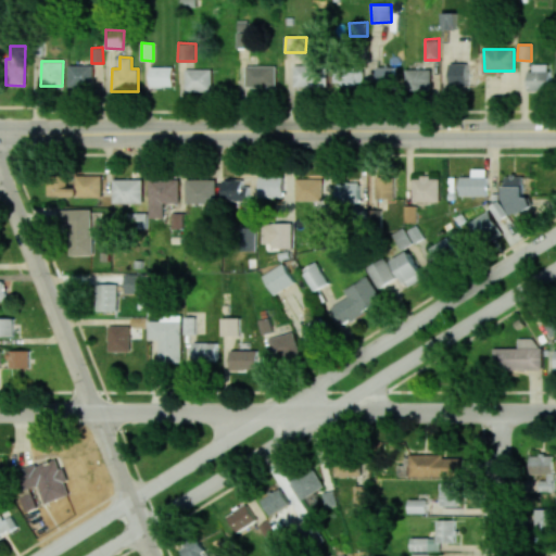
[(468,63),(450,63),(450,86),(468,86),(468,63)]
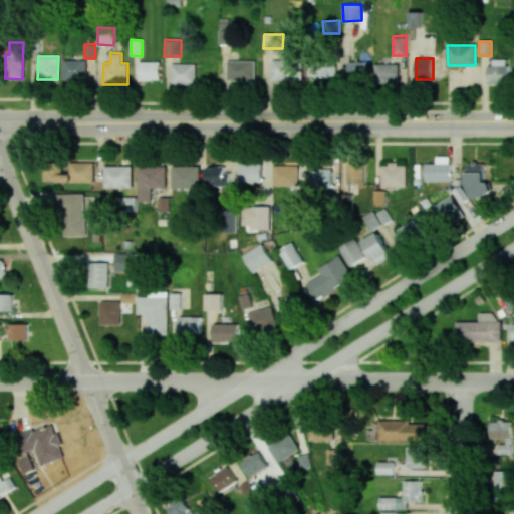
[(489,83),(508,83),(508,59),(489,59),(489,83)]
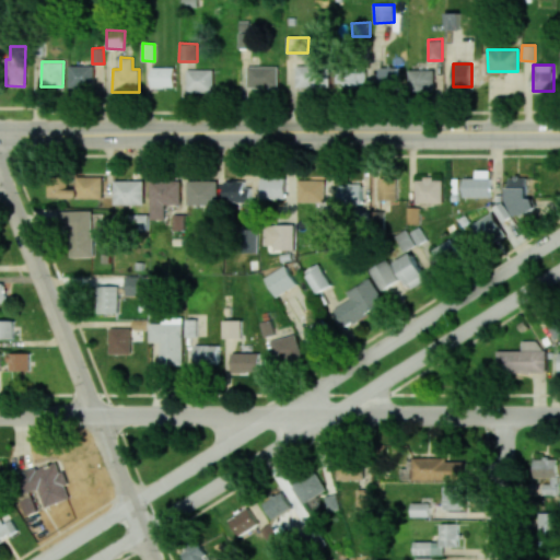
[(93,66),(69,66),(69,86),(93,88),(93,66)]
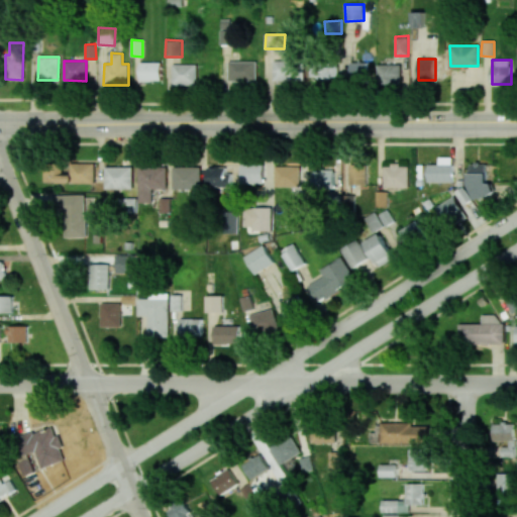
[(256,61),(229,61),(229,81),(256,81),(256,61)]
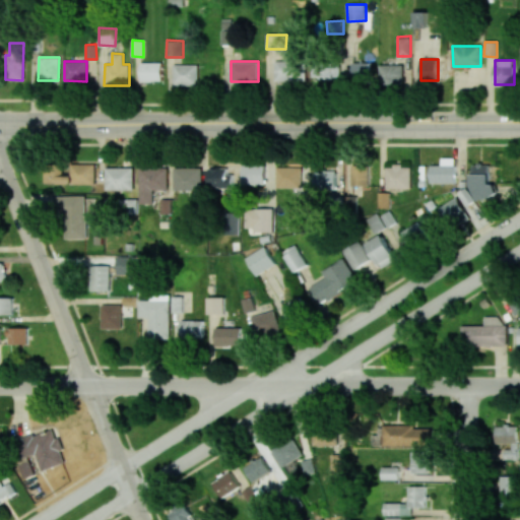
[(275,80),(305,81),(306,61),(275,61),(275,80)]
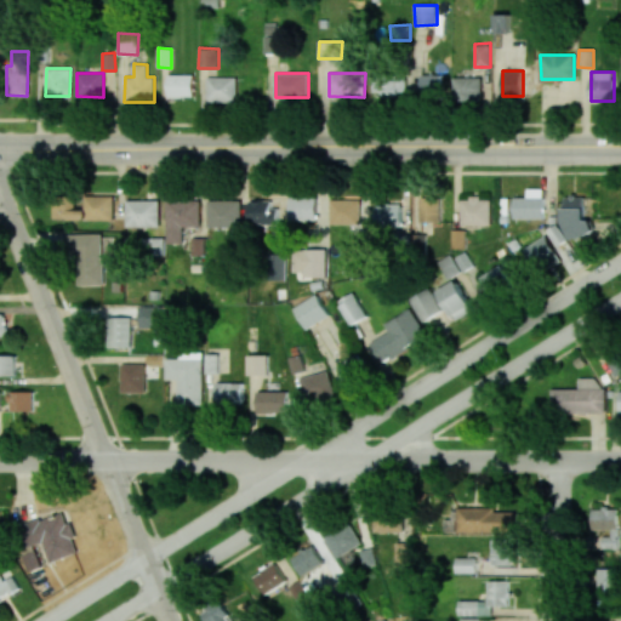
[(374,74),(374,93),(405,93),(405,74),(374,74)]
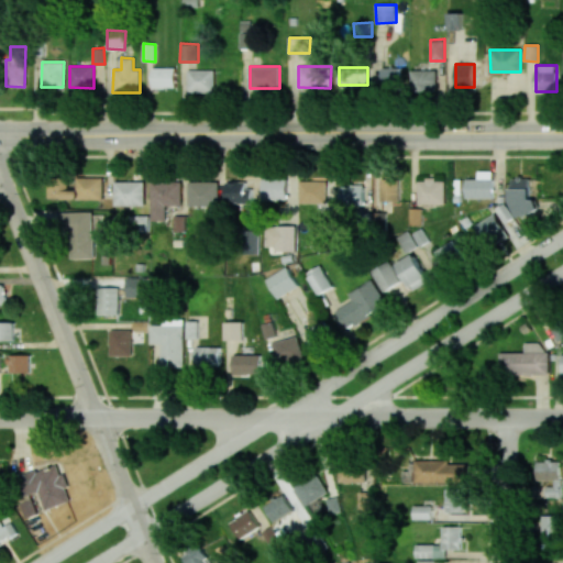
[(381,88),(398,88),(399,68),(382,67),(381,88)]
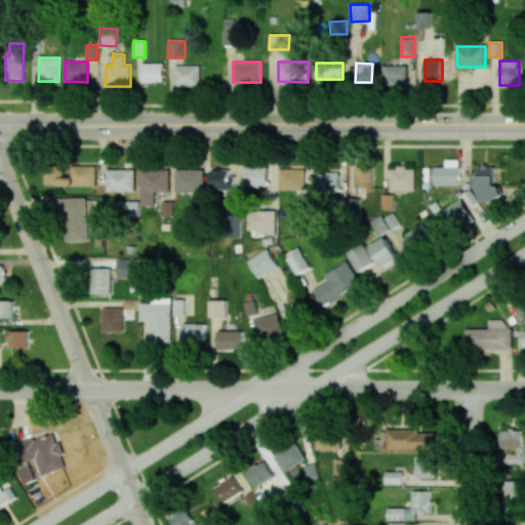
[(164,64),(142,64),(142,82),(164,82),(164,64)]
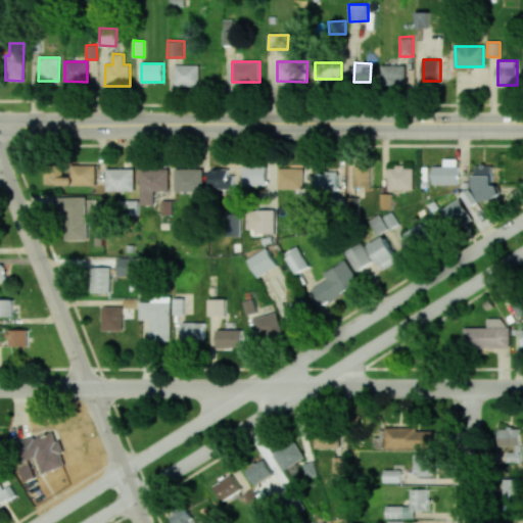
[(199,64),(174,65),(175,86),(199,85),(199,64)]
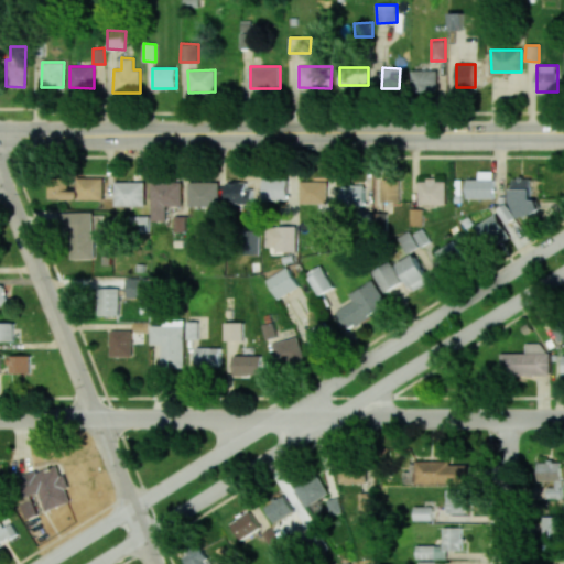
[(411,91),(438,91),(437,69),(411,71),(411,91)]
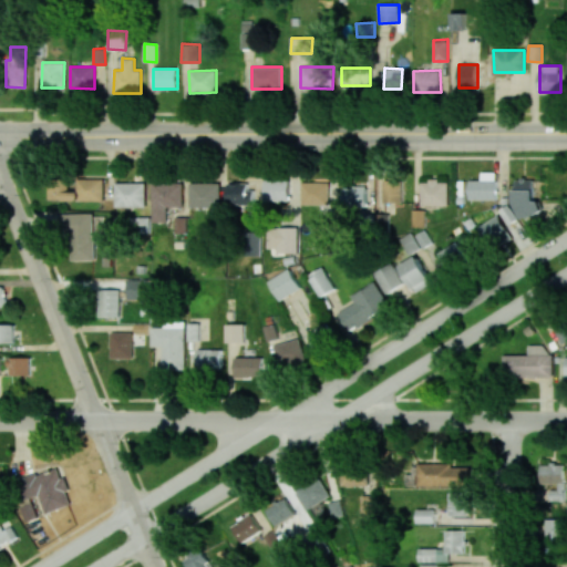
[(496,198),(496,172),(482,172),(482,179),(468,179),(470,199),(496,198)]
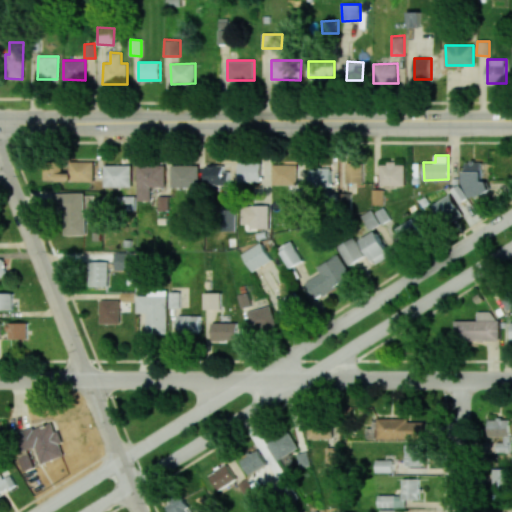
[(93,182),(94,162),(70,161),(70,171),(60,171),(60,165),(47,165),(47,180),(93,182)]
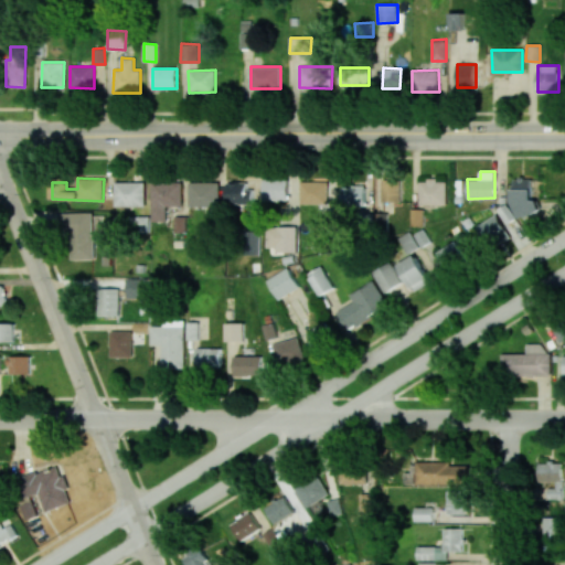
[(402,201),(401,178),(382,179),(382,202),(402,201)]
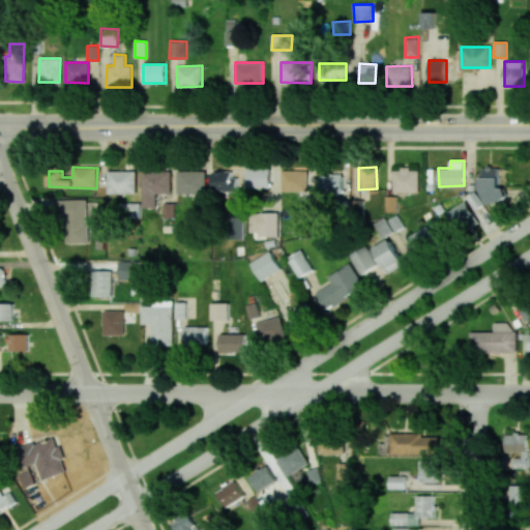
[(247,187),(271,188),(271,168),(248,168),(247,187)]
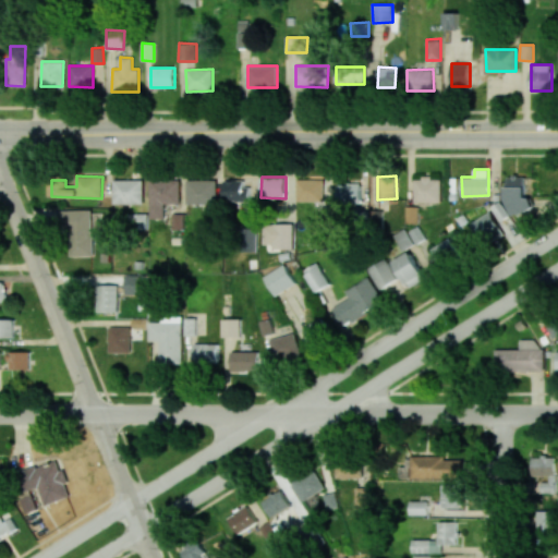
[(526,198),(525,177),(508,177),(509,213),(534,211),(534,197),(526,198)]
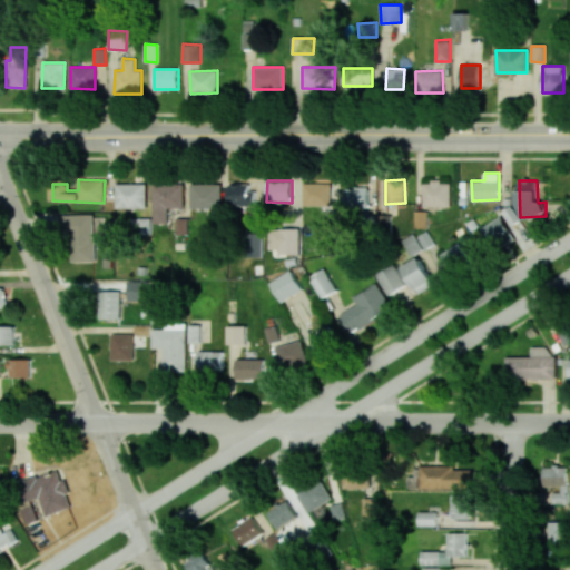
[(451,206),(450,182),(422,183),(423,207),(451,206)]
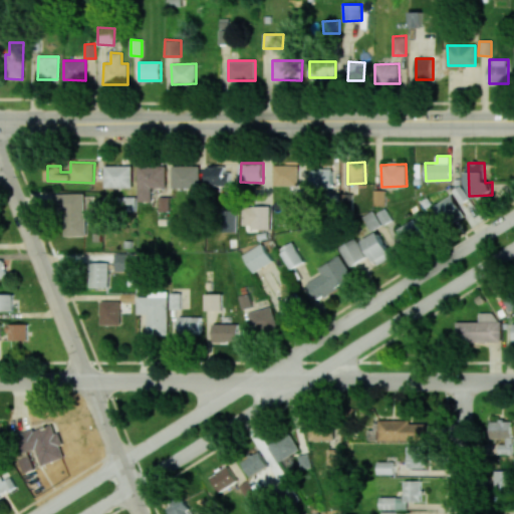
[(273,186),(298,185),(298,165),(273,166),(273,186)]
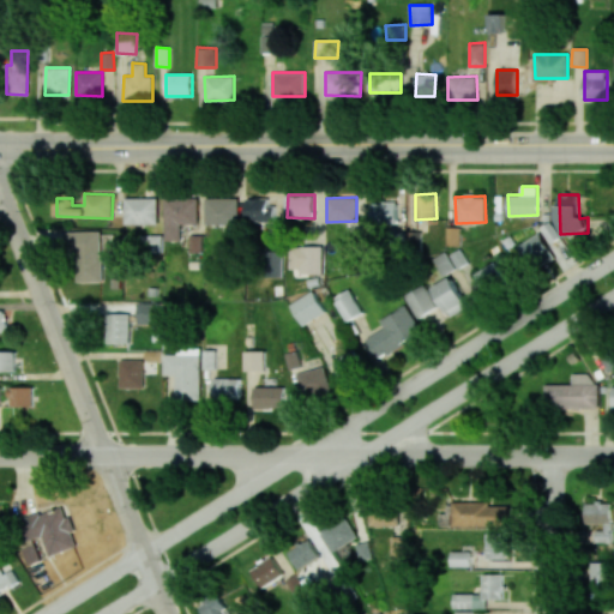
[(158,198),(126,198),(126,224),(158,224),(158,198)]
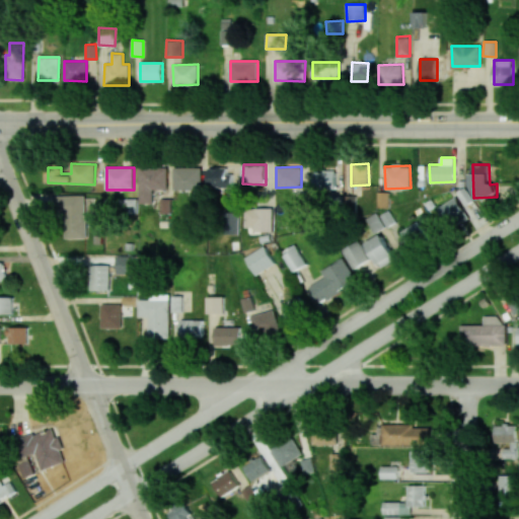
[(140,167),(140,203),(153,203),(153,190),(167,190),(167,167),(140,167)]
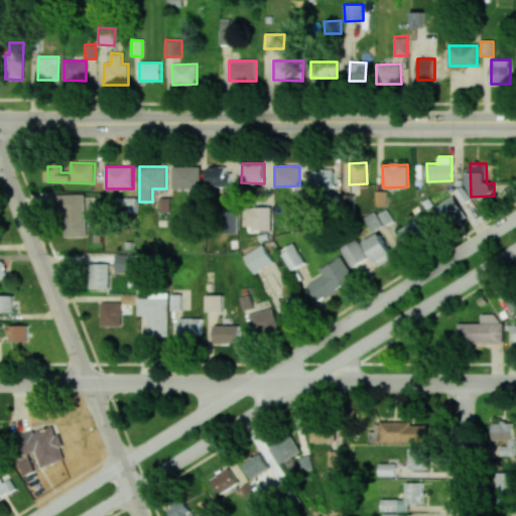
[(201,166),(173,166),(172,188),(200,188),(201,166)]
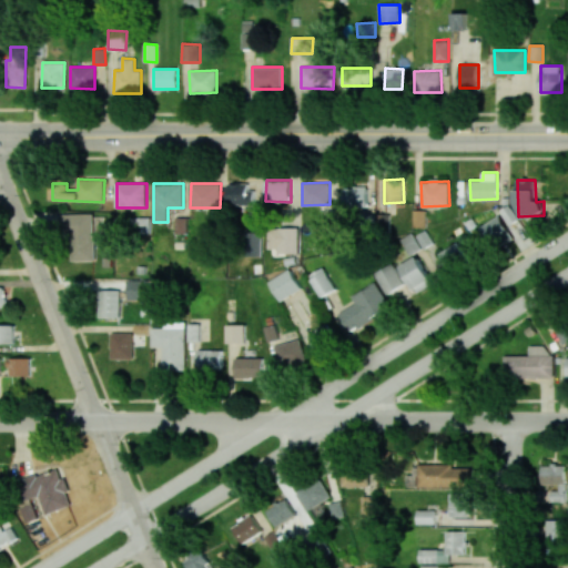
[(252,183),(227,184),(227,206),(252,205),(252,183)]
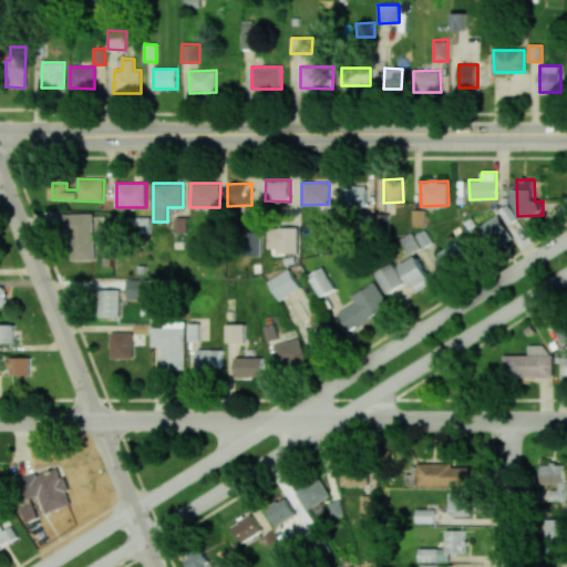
[(343,207),(367,207),(366,186),(342,186),(343,207)]
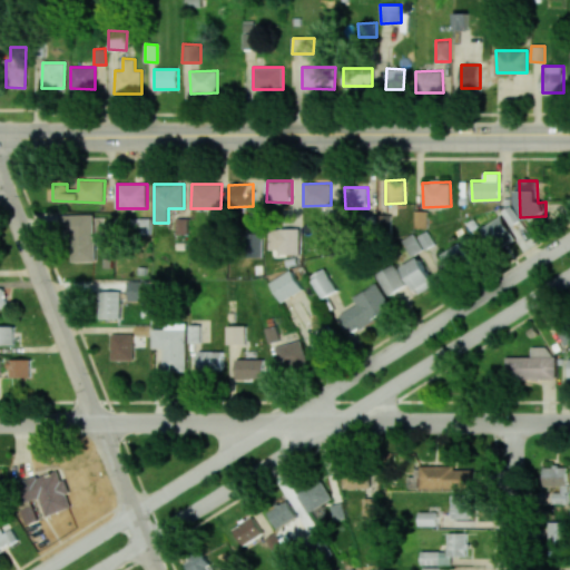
[(414,227),(426,228),(428,212),(414,212),(414,227)]
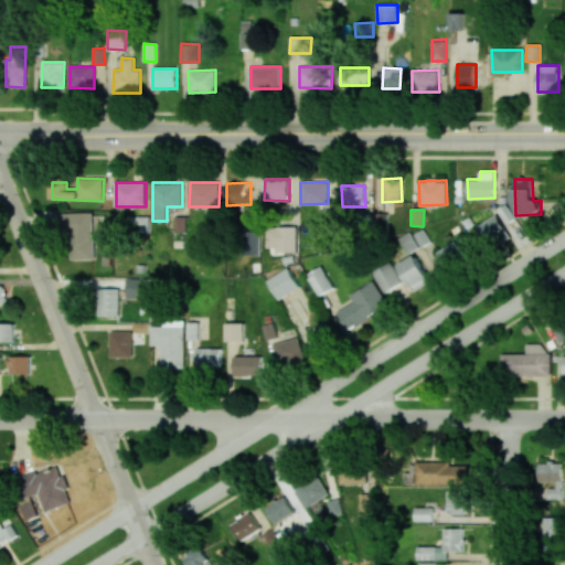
[(72,259),(94,259),(93,212),(62,213),(63,240),(71,240),(72,259)]
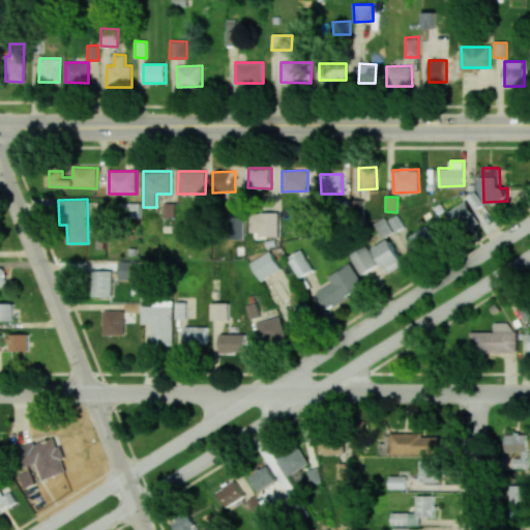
[(362,200),(351,200),(352,213),(363,213),(362,200)]
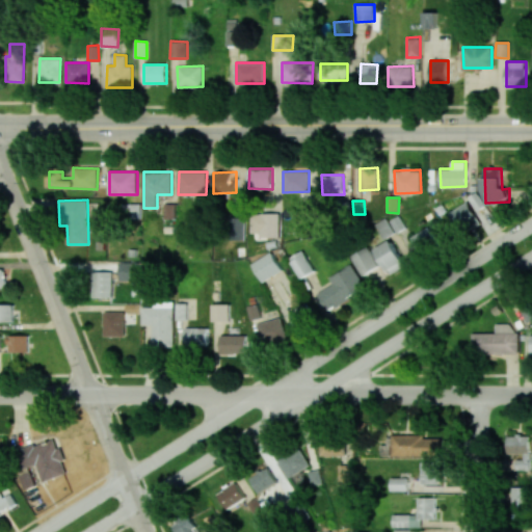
[(449,212),(458,231),(478,220),(469,202),(449,212)]
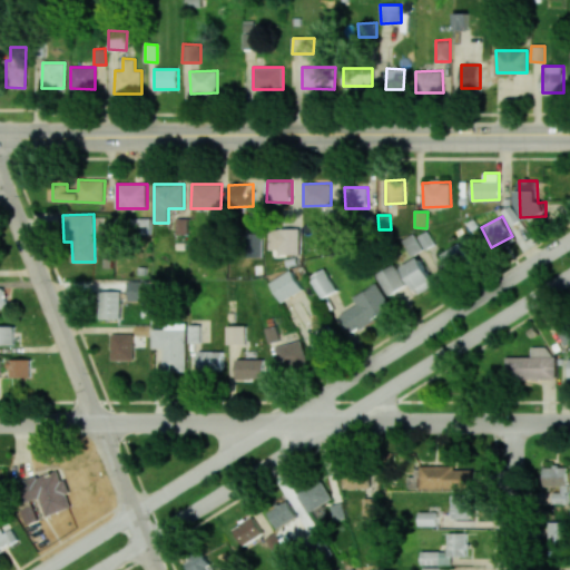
[(150,218),(138,218),(138,234),(150,234),(150,218)]
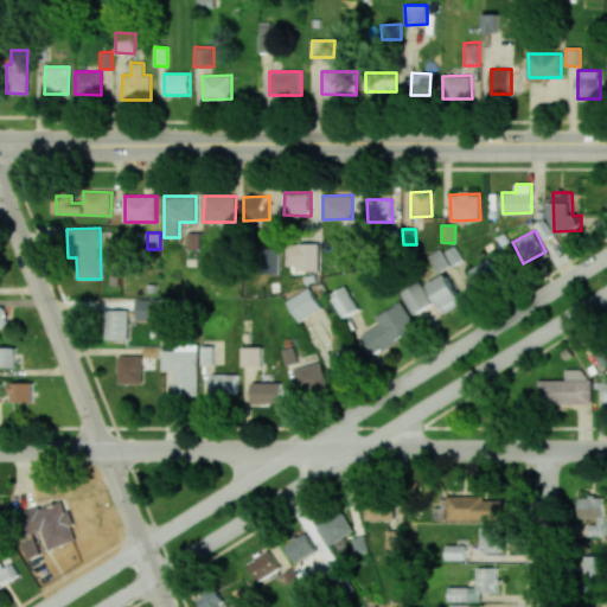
[(187,249),(200,250),(200,232),(189,232),(187,249)]
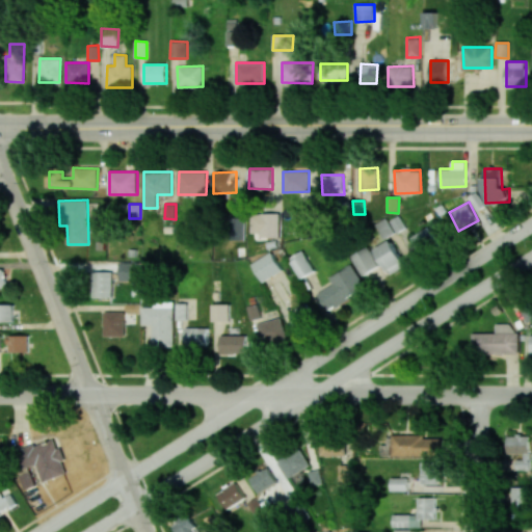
[(396,233),(405,230),(400,215),(391,219),(396,233)]
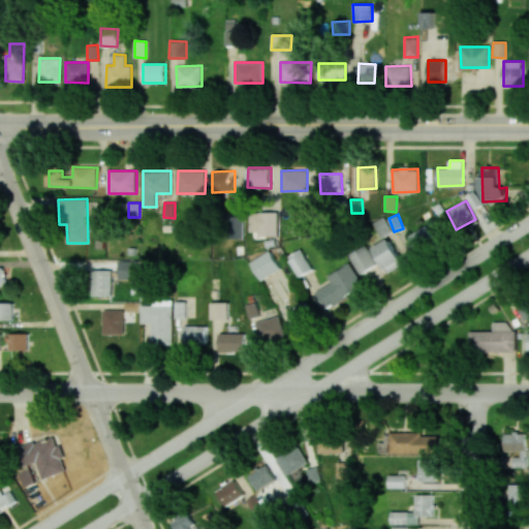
[(244,216),(230,216),(230,238),(243,239),(244,216)]
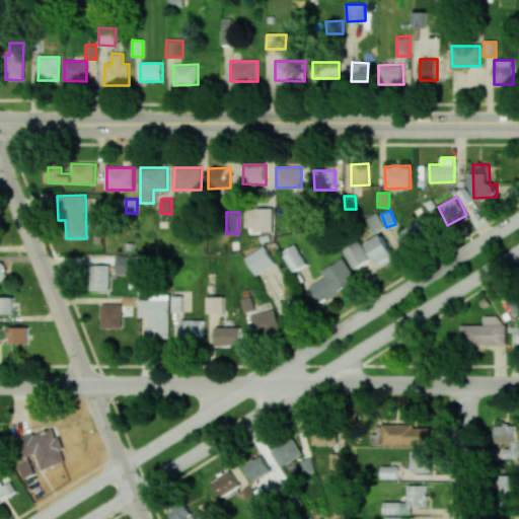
[(366,218),(374,233),(385,228),(377,212),(366,218)]
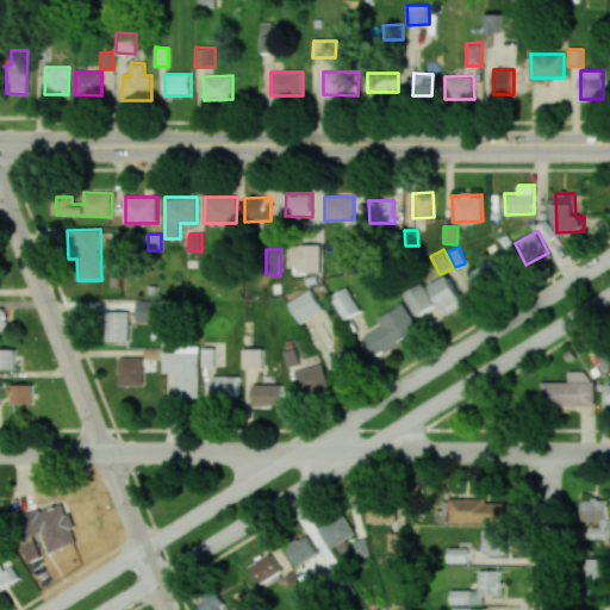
[(472,273),(483,290),(504,277),(492,260),(472,273)]
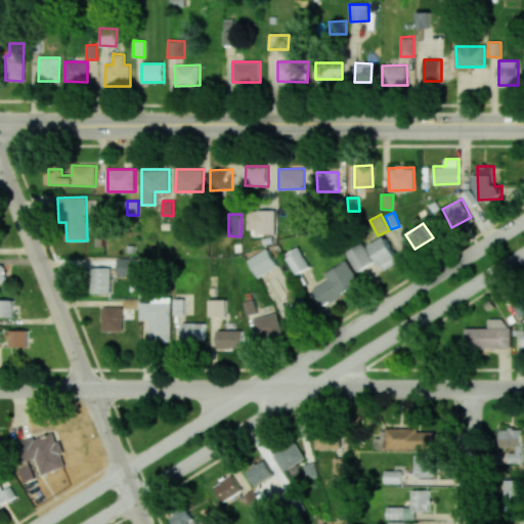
[(399,262),(386,236),(369,245),(384,270),(399,262)]
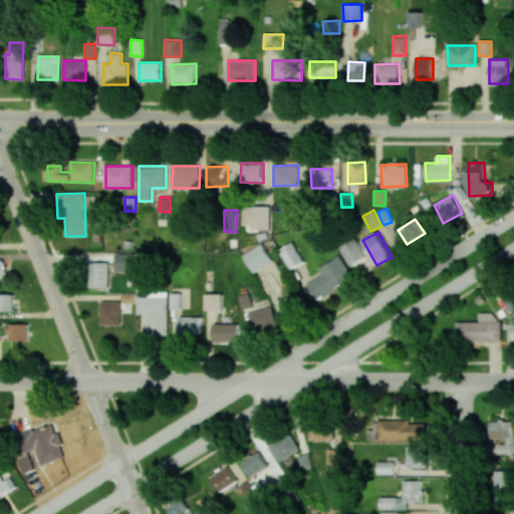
[(350,266),(366,257),(355,238),(339,247),(350,266)]
